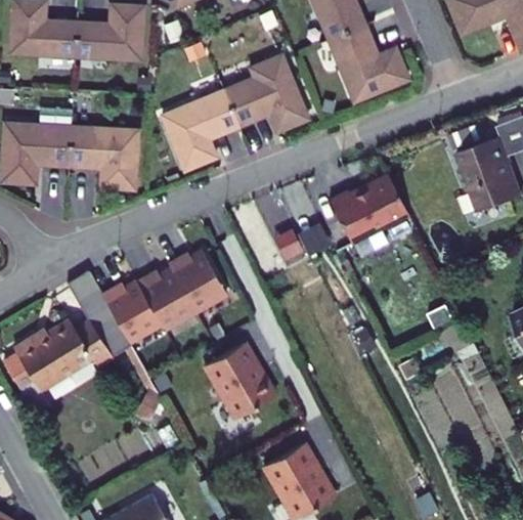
[(10,0),(8,54),(75,58),(77,19),(45,17),(45,0),(10,0)]
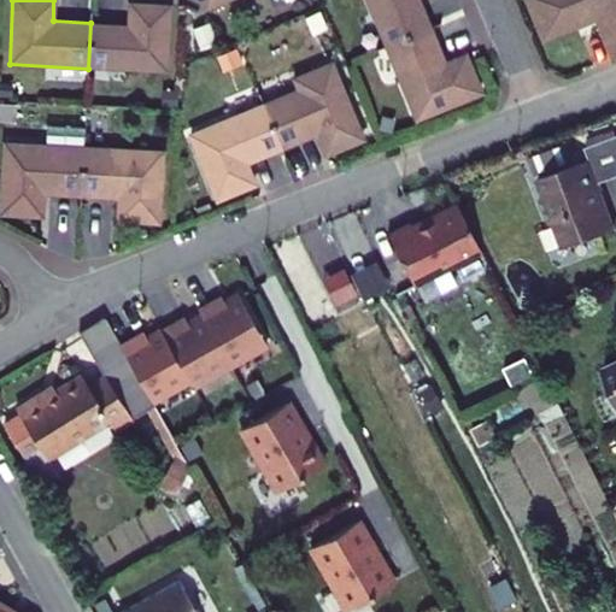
[(192,0),(199,16),(236,0),(192,0)]
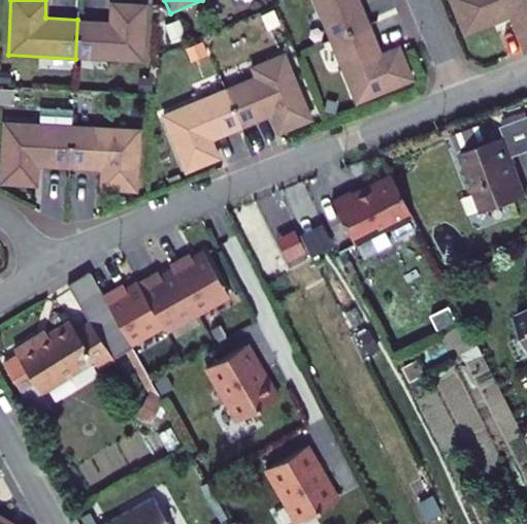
[(313,0),(331,42),(367,28),(356,0),(313,0)]
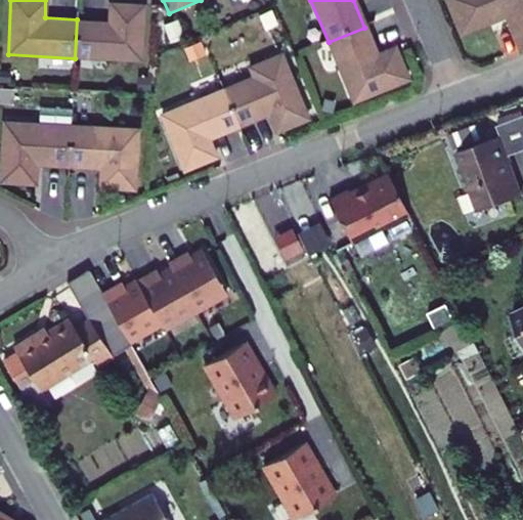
[(496,0),(444,0),(452,18),(496,0)]
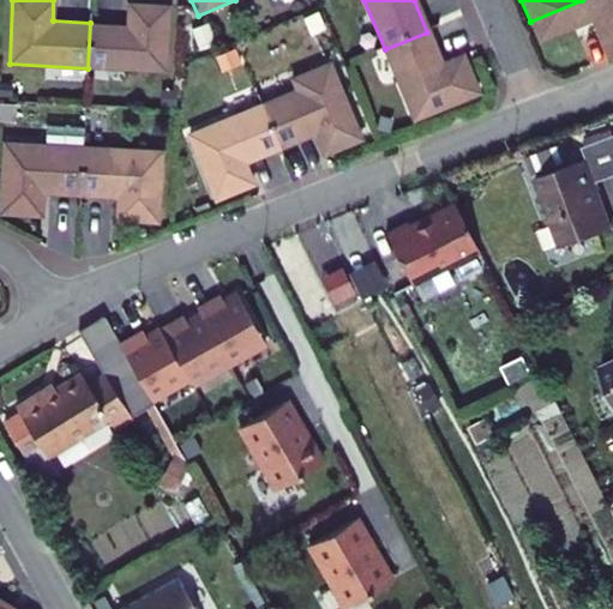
[(612,62),(612,0),(582,0),(530,22),(540,44),(593,22),(611,64),(612,62)]
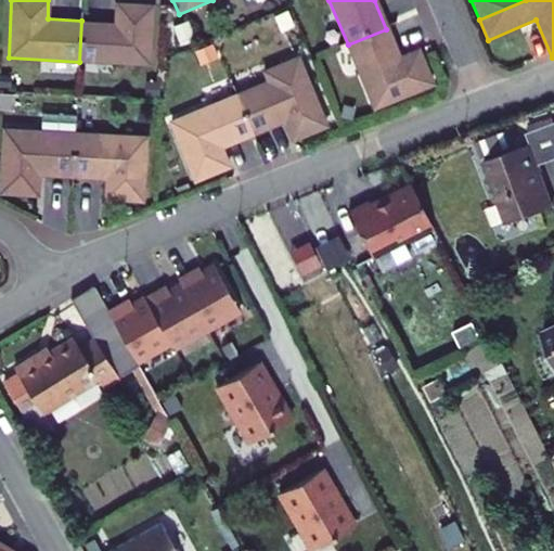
[(81,21),(79,62),(150,66),(154,3),(117,2),(116,22),(81,21)]
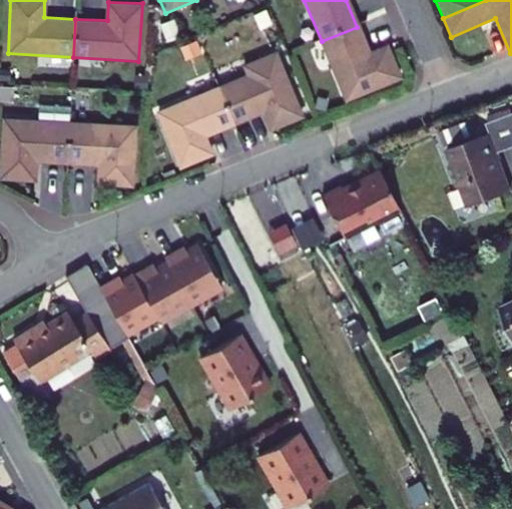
[(357,27),(322,41),(347,102),(400,80),(387,49),(370,56),(357,27)]
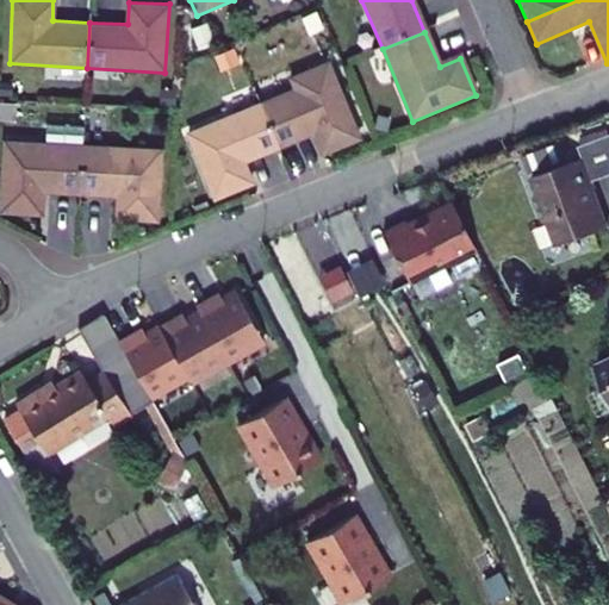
[(296,93),(260,107),(278,150),(314,136),(322,157),(359,142),(328,67),(291,82),(296,93)]
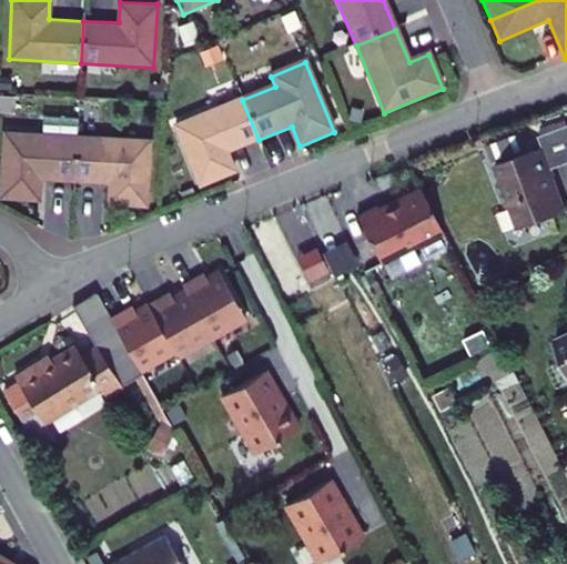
[(259,140),(242,100),(175,128),(200,188),(234,173),(226,153),(259,140)]
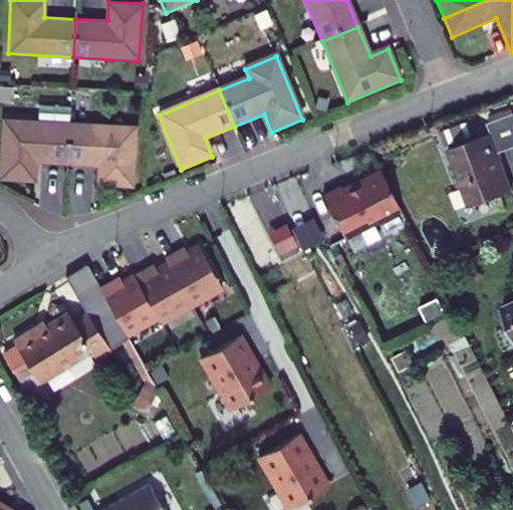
[(38,124),(4,122),(1,181),(34,183),(35,164),(67,165),(69,126),(70,109),(39,107),(38,124)]
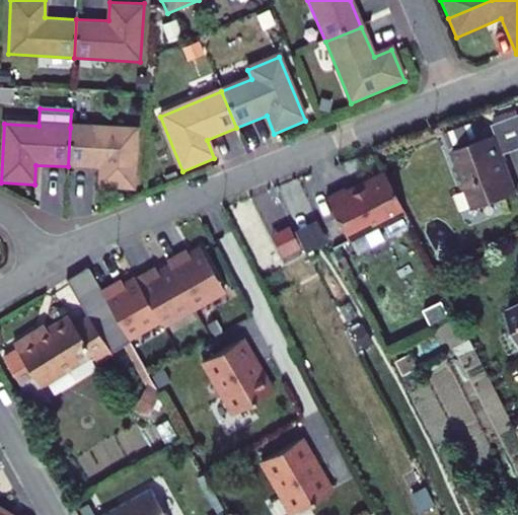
[(517,117),(516,114),(493,122),(495,128),(517,119),(517,117)]
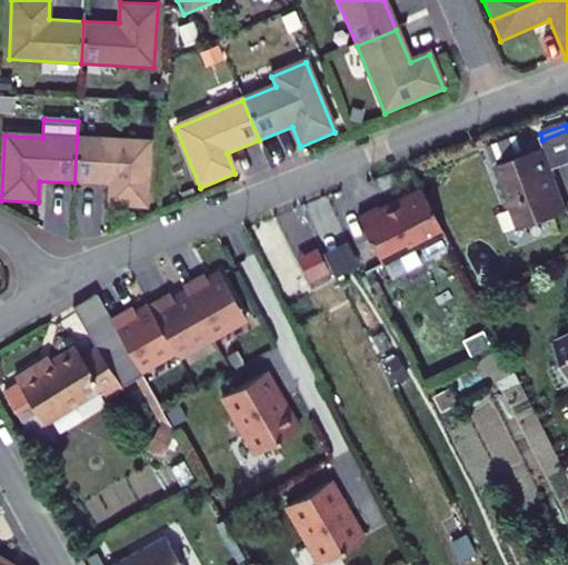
[(552,175),(567,168),(567,130),(542,140),(539,141),(542,151),(496,170),(502,187),(497,189),(506,214),(511,211),(520,234),(565,217),(556,192),(554,194),(550,182),(556,181),(552,175)]
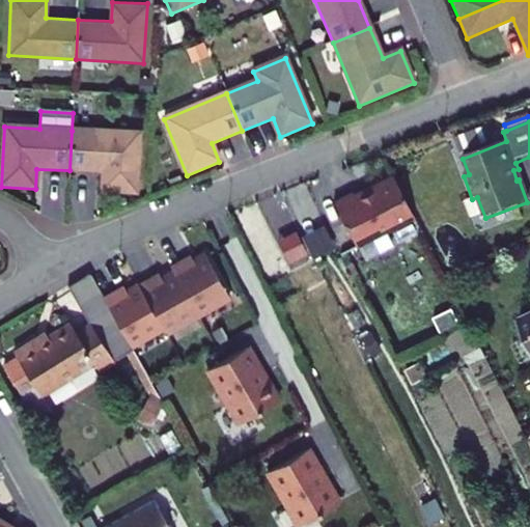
[(140,135),(72,131),(70,170),(103,172),(102,192),(136,194),(140,135)]
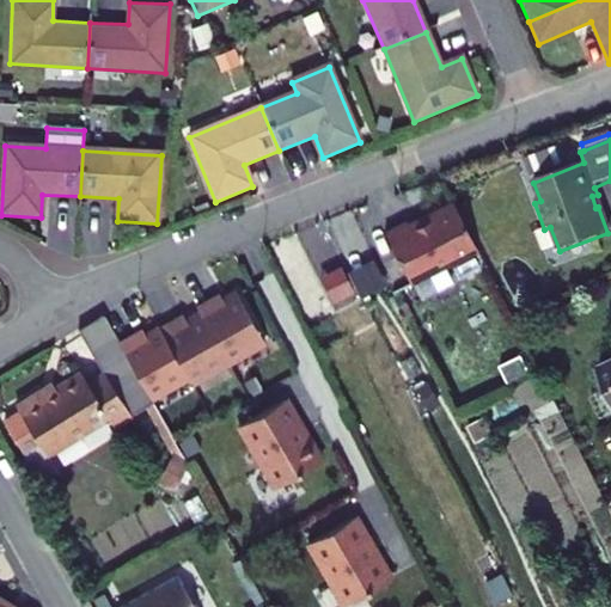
[(477,255),(452,206),(407,230),(405,226),(384,238),(410,288),(477,255)]
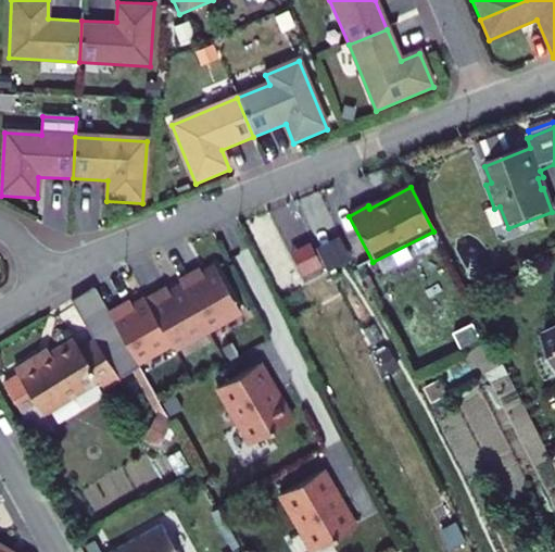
[(338,239),(315,251),(327,275),(350,263),(338,239)]
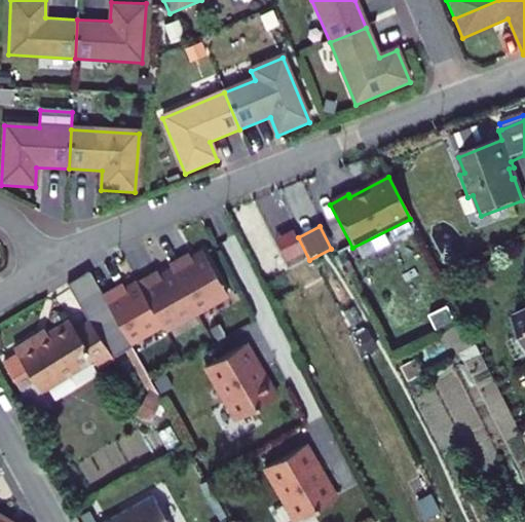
[(167,268),(171,273),(195,317),(227,298),(202,256),(191,262),(186,265),(183,260),(167,268)]
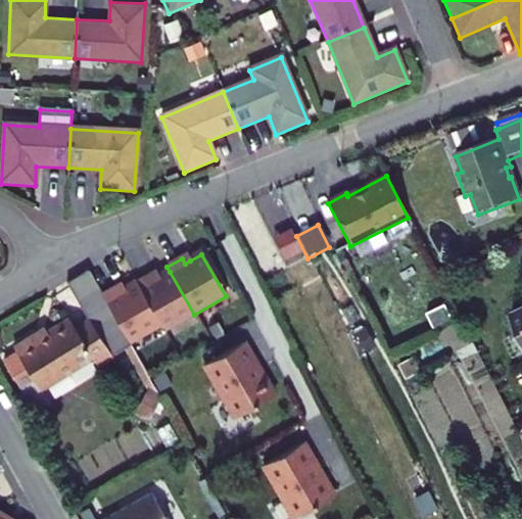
[(150,276),(136,284),(160,327),(163,332),(194,315),(170,272),(159,278),(153,281),(150,276)]
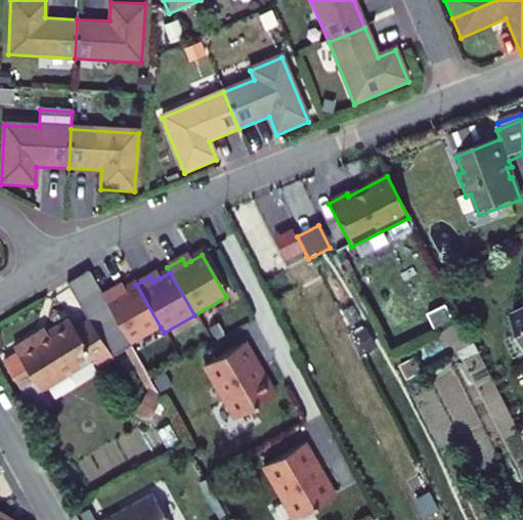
[(128,345),(87,273),(67,287),(88,323),(75,332),(69,322),(36,342),(34,339),(13,351),(16,356),(3,364),(23,394),(19,396),(25,403),(42,393),(92,361),(98,370),(131,349),(128,345)]
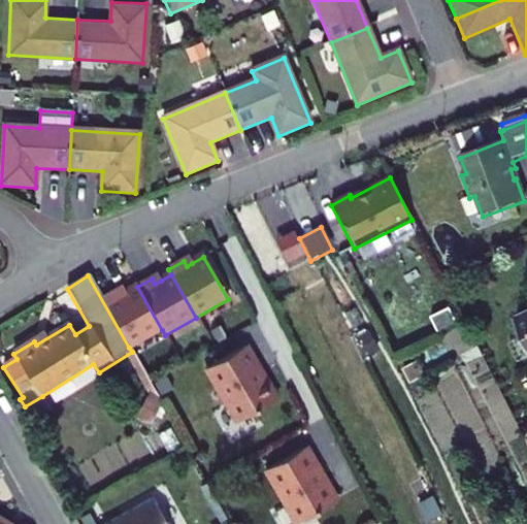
[(102,299),(129,348),(162,330),(137,287),(125,293),(120,296),(117,291),(102,299)]
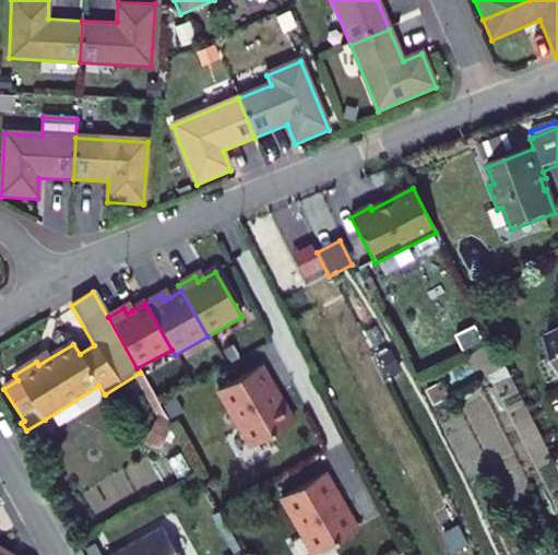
[(557,333),(547,339),(557,361),(557,333)]
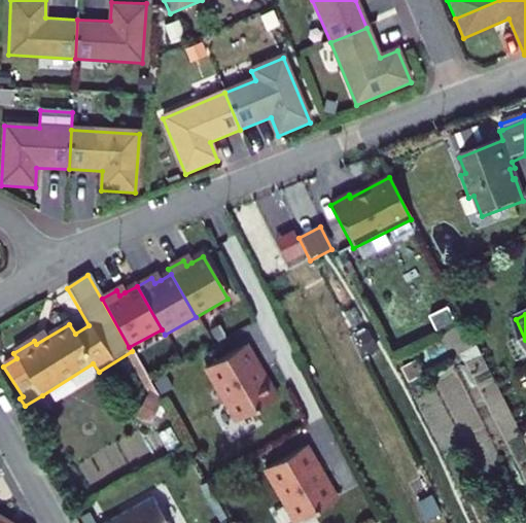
[(205,371),(236,424),(275,401),(261,376),(257,378),(252,369),(255,368),(243,348),(205,371)]
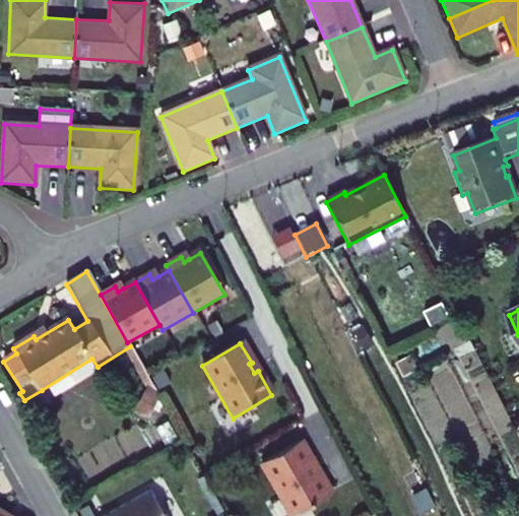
[(51,404),(42,390),(24,400),(19,393),(16,395),(26,412),(51,404)]
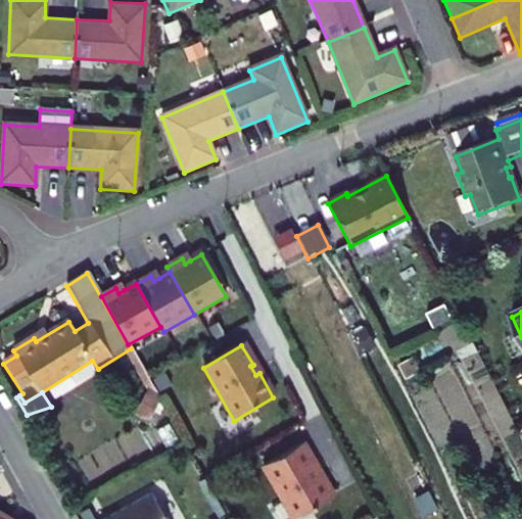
[(263,468),(291,518),(298,518),(333,498),(319,473),(316,475),(311,466),(313,465),(301,445),(263,468)]
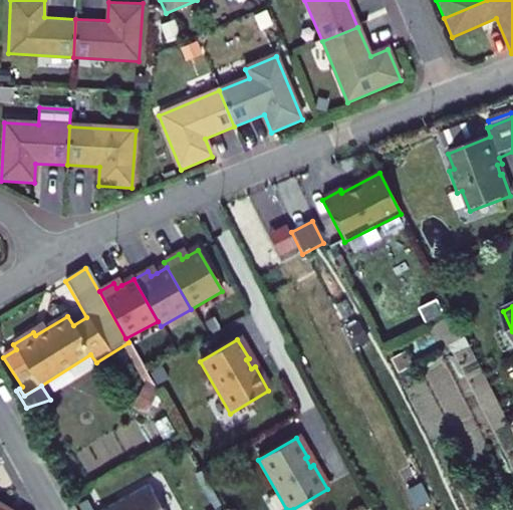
[(162,509),(149,487),(107,509),(162,509)]
